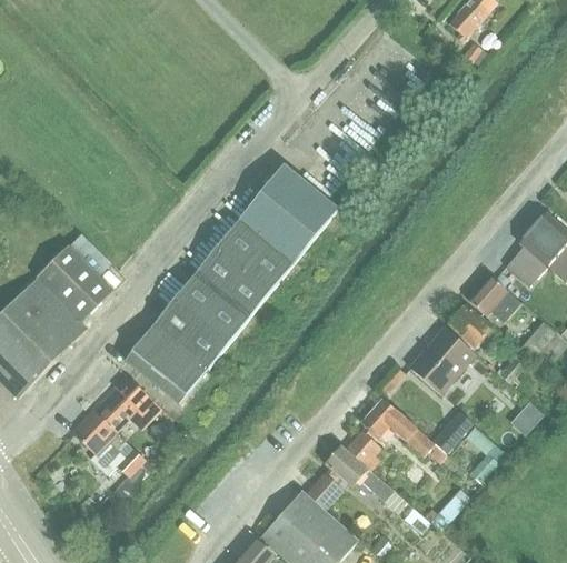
[(460,40),(495,0),(465,0),(456,11),(457,12),(448,22),(459,31),(456,36),(460,40)]
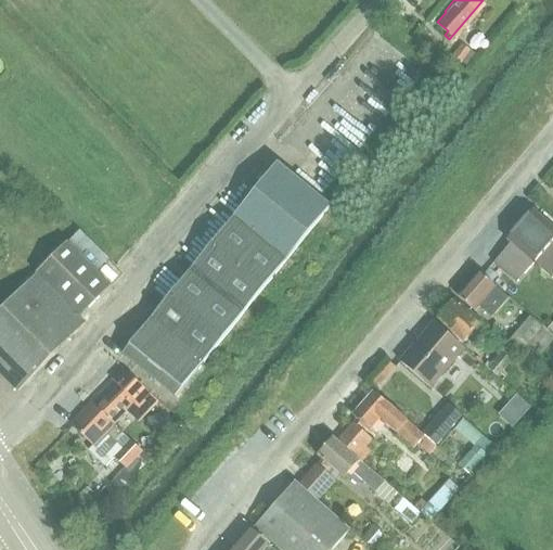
[(474,50),(460,39),(451,51),(465,62),(474,50)]
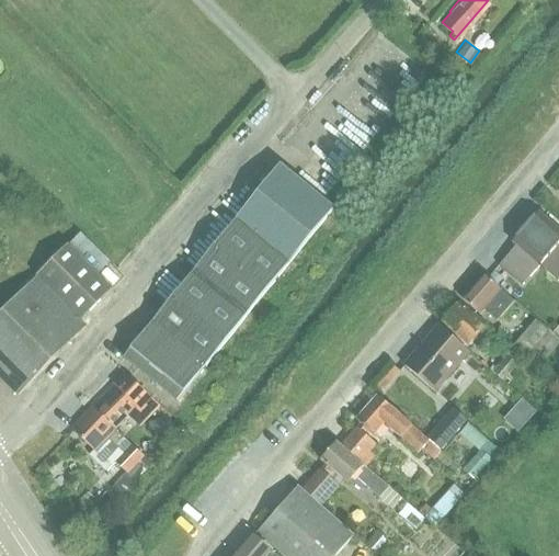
[(331,205),(278,161),(122,354),(175,397),(331,205)]
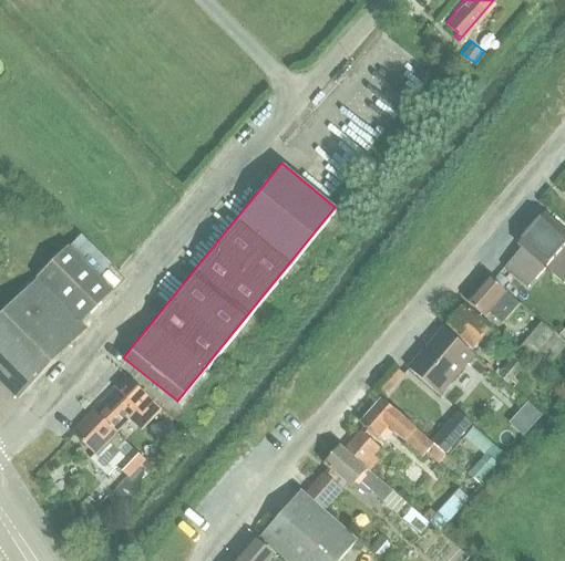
[(521,243),(503,265),(525,284),(543,263),(561,279),(564,273),(564,230),(542,210),(516,239),(521,243)]
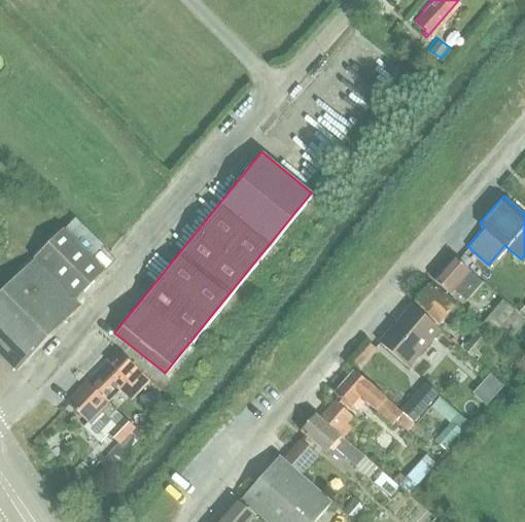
[(62,227),(33,256),(73,298),(103,268),(89,253),(100,241),(73,215),(62,227)]
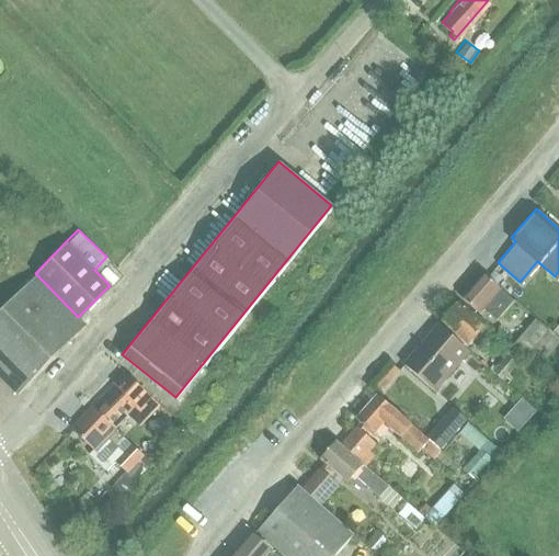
[(493,267),(486,274),(495,283),(502,275),(493,267)]
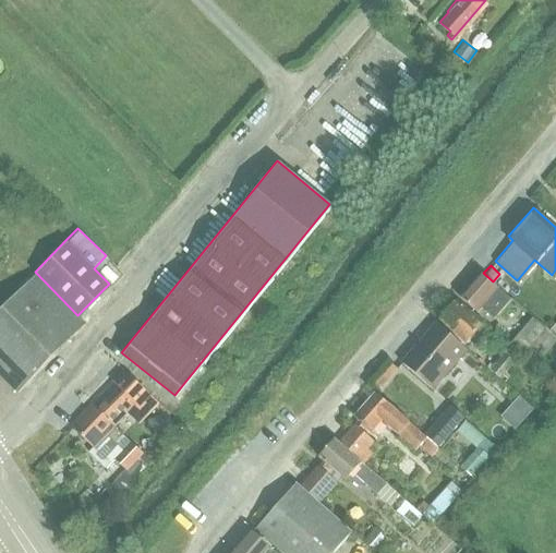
[(493,314),(497,310),(509,296),(493,281),(483,273),(479,269),(458,293),(475,309),(480,303),(493,314)]
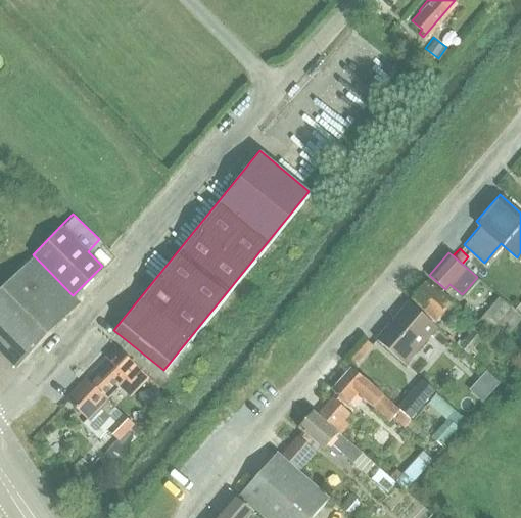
[(79,300),(73,295),(33,254),(0,287),(0,349),(14,365),(79,300)]
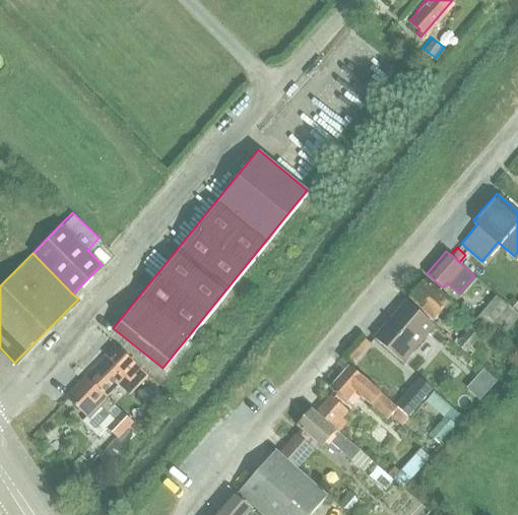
[(433,316),(449,298),(424,276),(408,295),(433,316)]
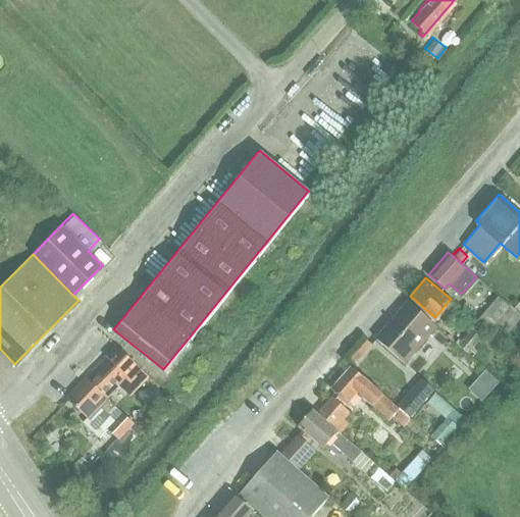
[(484,328),(506,302),(497,294),(474,319),(484,328)]
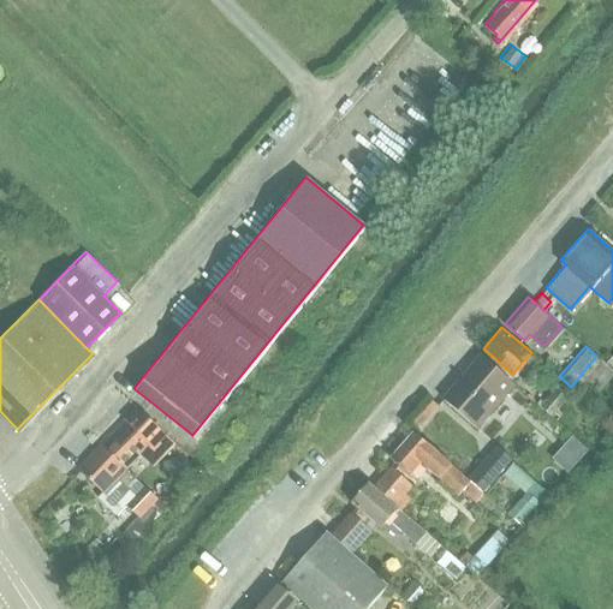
[(480,352),(441,396),(474,424),(512,381),(480,352)]
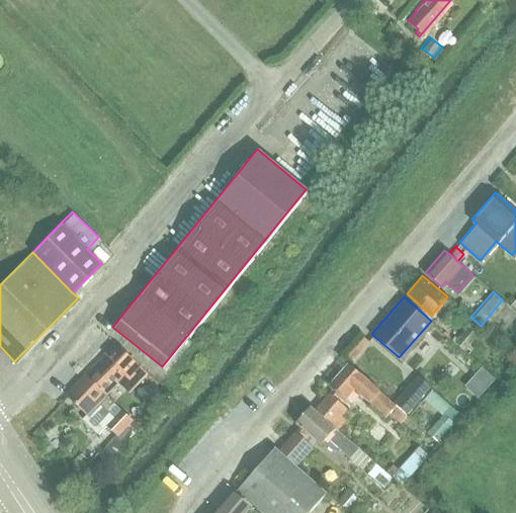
[(462,347),(476,332),(466,325),(456,336),(453,334),(450,337),(453,339),(462,347)]
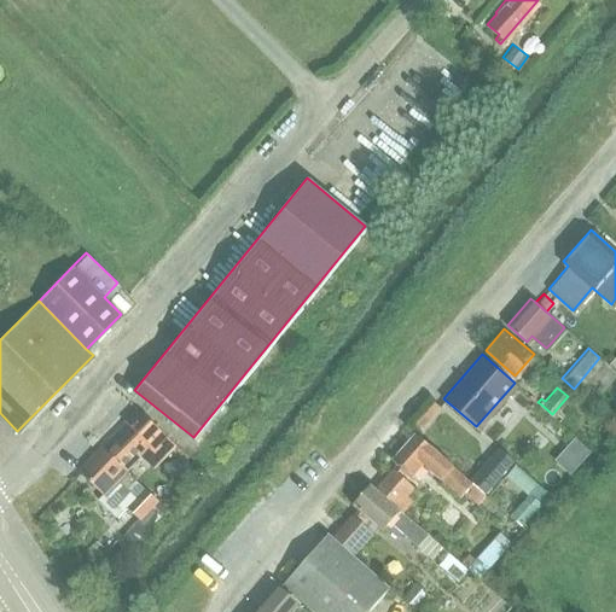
[(552,414),(541,404),(532,415),(542,425),(552,414)]
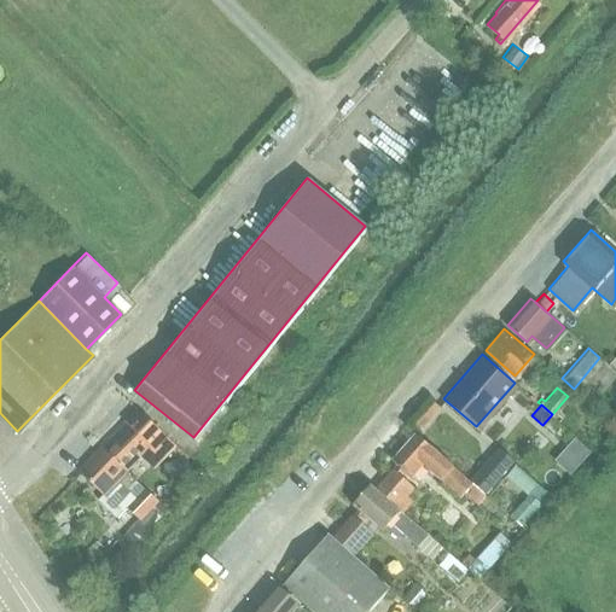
[(139,411),(103,449),(126,471),(127,470),(141,454),(155,467),(175,444),(139,411)]
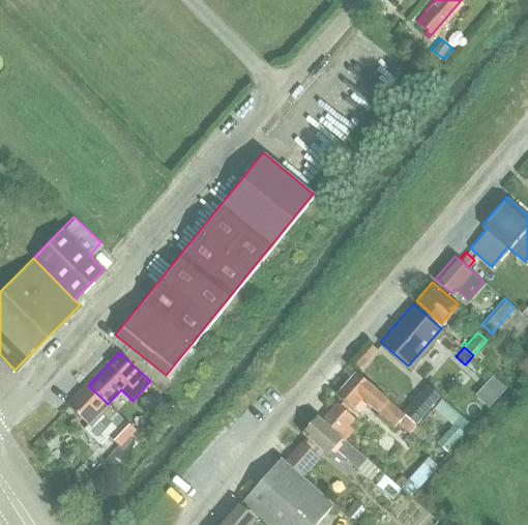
[(396,420),(402,412),(354,371),(334,392),(350,407),(360,396),(392,424),(396,420)]
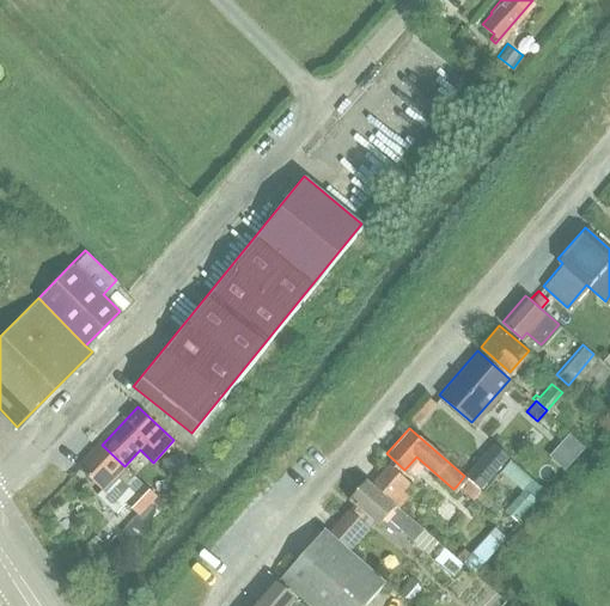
[(486,447),(464,472),(479,485),(500,460),(505,454),(490,442),(486,447)]
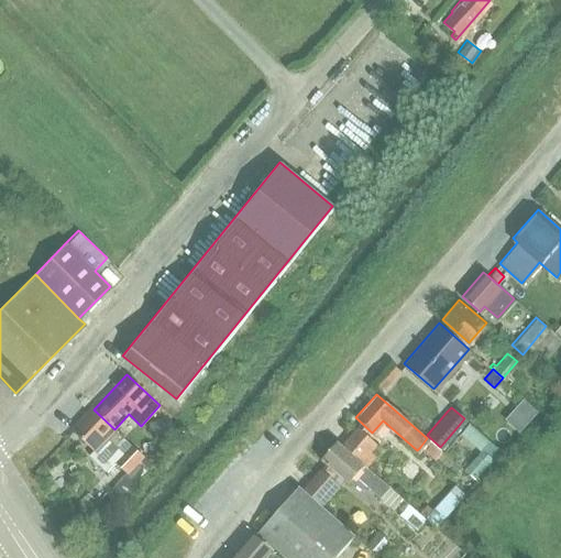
[(94,409),(74,430),(91,447),(87,451),(103,468),(112,459),(129,442),(125,438),(116,428),(114,429),(94,409)]
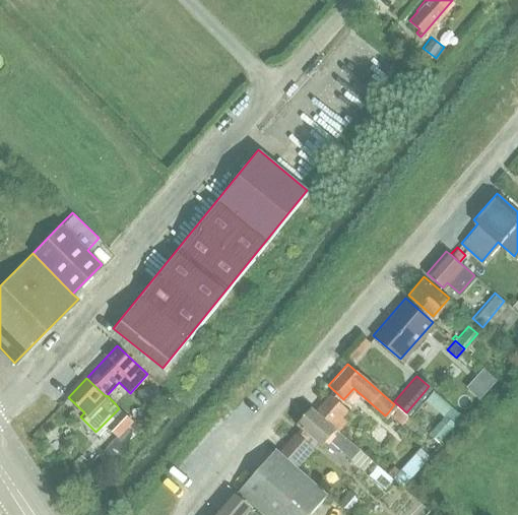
[(315,409),(333,424),(346,407),(330,393),(315,409)]
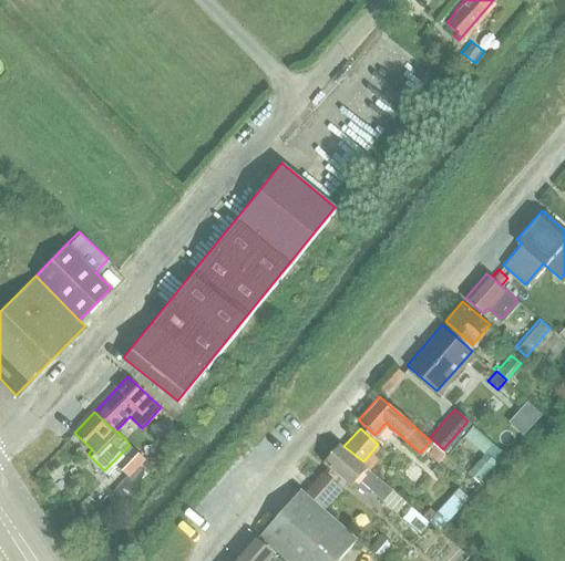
[(430,440),(423,449),(437,460),(443,453),(430,440)]
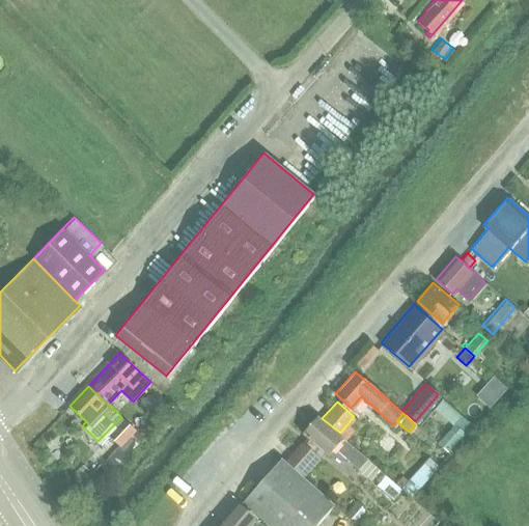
[(357,467),(366,457),(340,433),(322,418),(317,415),(302,432),(307,436),(322,449),(328,454),(334,447),(357,467)]
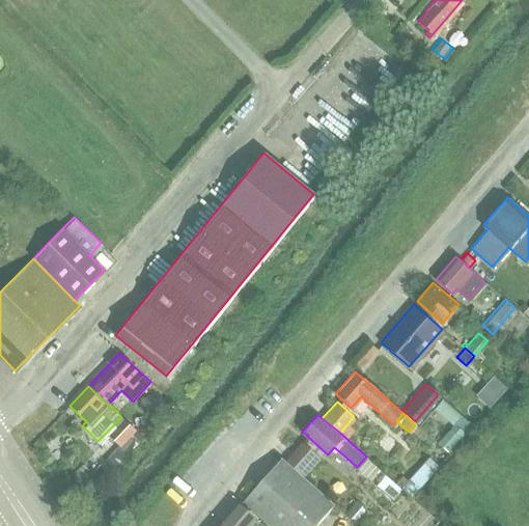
[(121,417),(106,433),(109,436),(118,444),(120,447),(136,431),(121,417)]
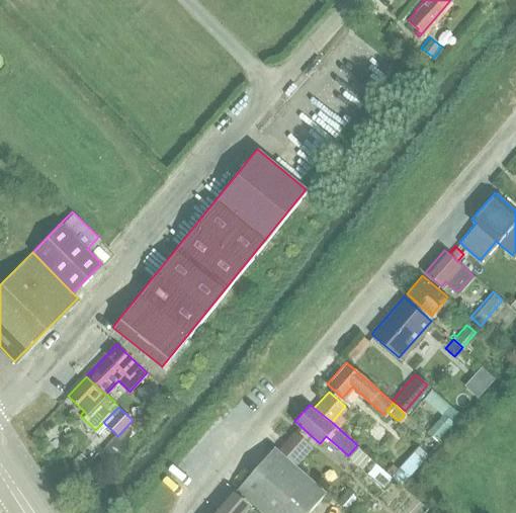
[(292,430),(276,448),(283,454),(294,462),(310,445),(309,444),(314,438),(299,425),(293,431),(292,430)]
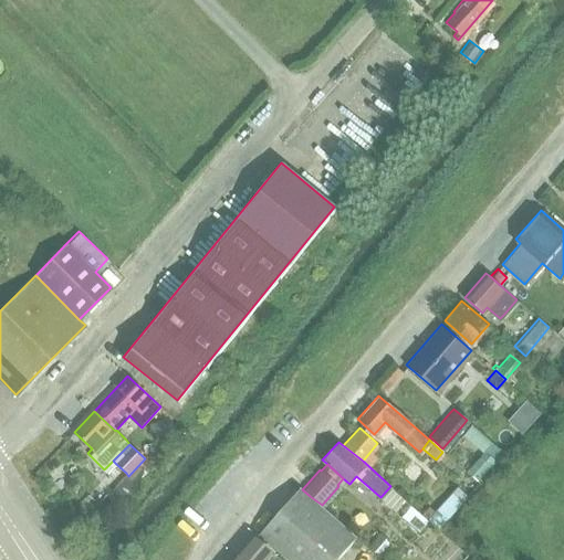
[(427,519),(436,527),(467,495),(457,486),(434,510),(428,505),(420,513),(427,519)]
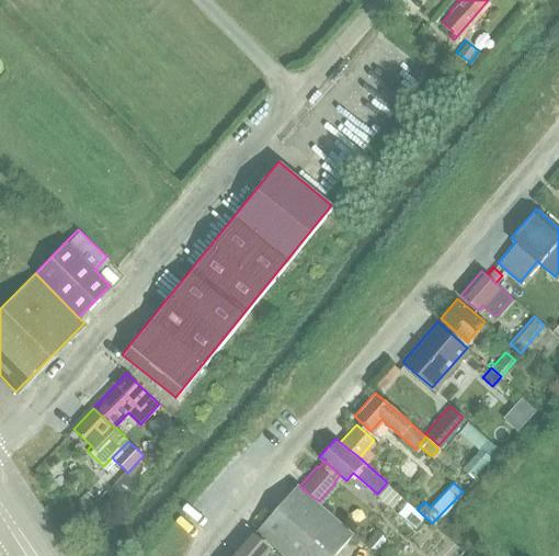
[(329,555),(351,532),(295,484),(255,529),(287,555),(329,555)]
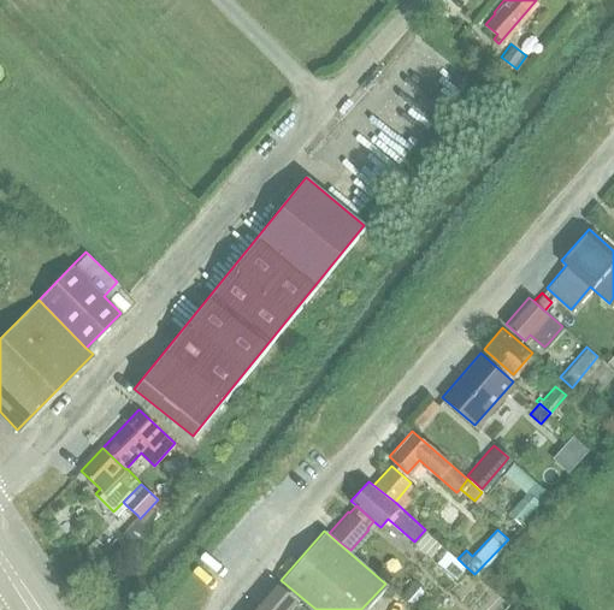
[(447,548),(436,558),(455,575),(465,566),(458,558),(447,548)]
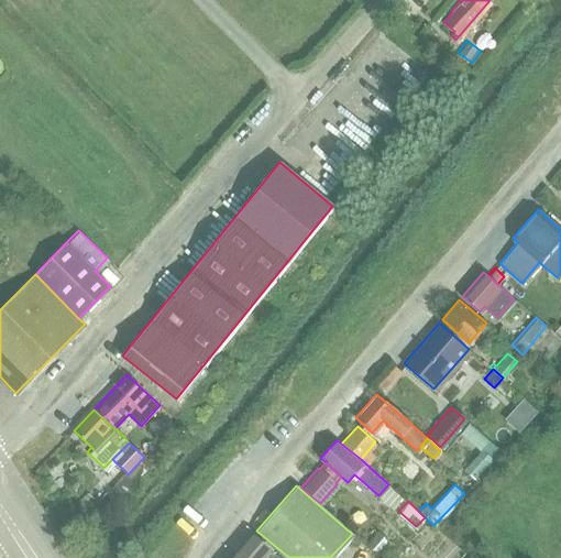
[(281,557),(253,534),(232,557),(281,557)]
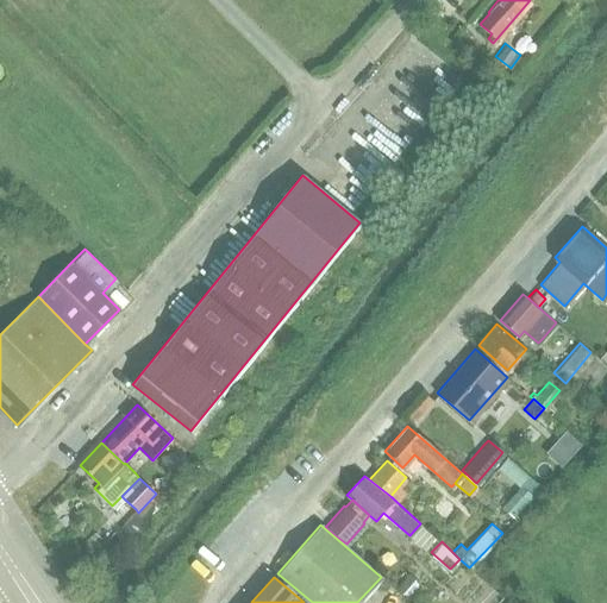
[(401,578),(394,588),(407,598),(415,590),(401,578)]
